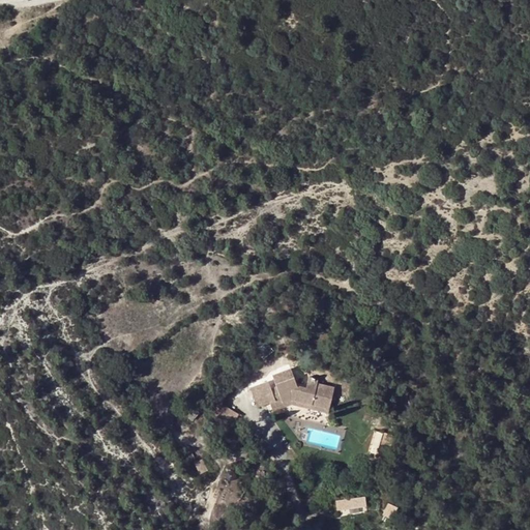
[(255,361),(260,357),(263,360),(273,352),(265,343),(251,355),(255,361)]
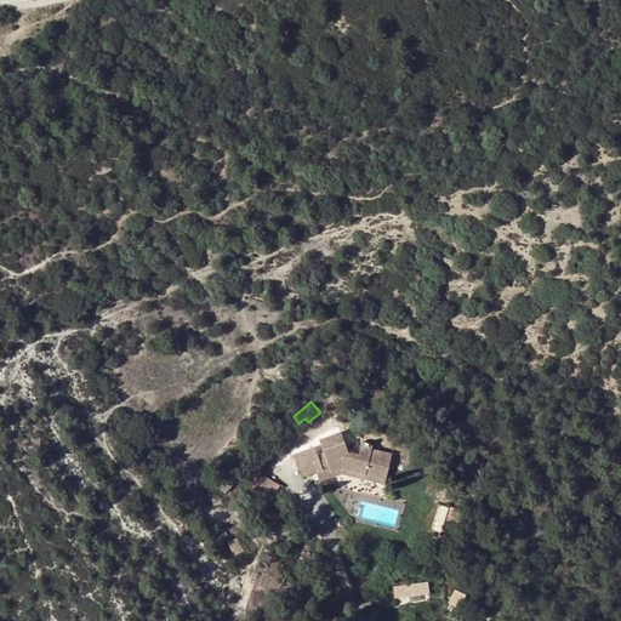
[(362,476),(358,455),(347,453),(341,437),(340,433),(318,440),(323,454),(317,456),(313,448),(296,454),(305,477),(314,473),(320,472),(322,477),(339,471),(362,476)]
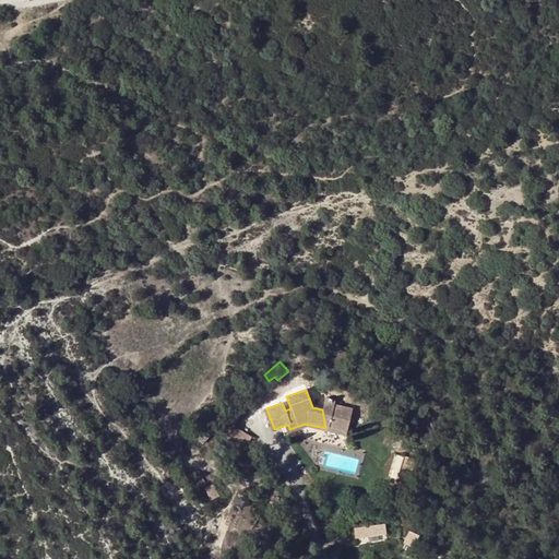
[(324,400),(324,394),(307,393),(312,407),(322,409),(324,400)]
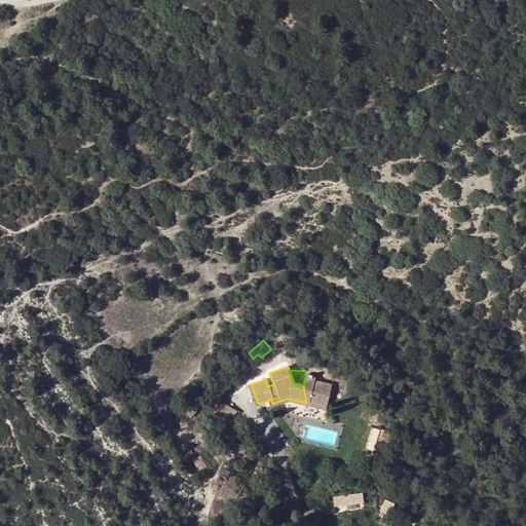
[(268,386),(273,384),(269,373),(265,379),(268,386)]
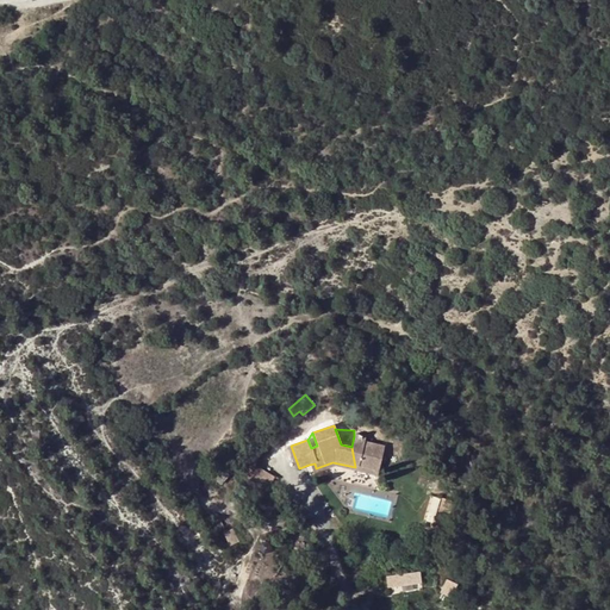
[(352,447),(355,467),(377,473),(383,448),(363,443),(365,437),(354,436),(352,447)]
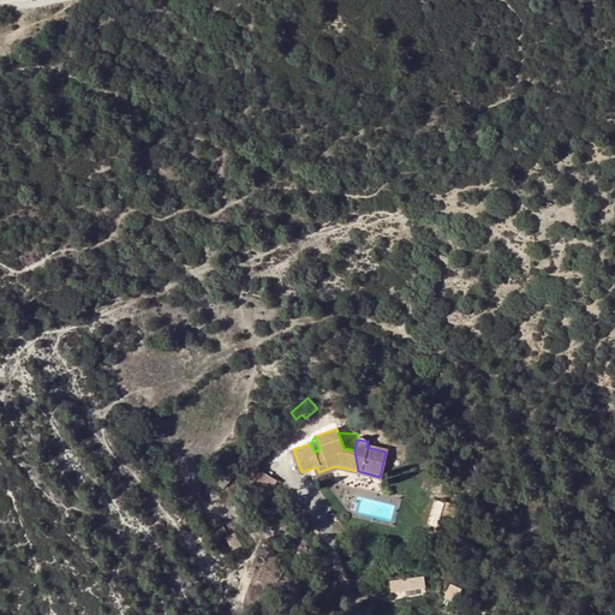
[(297,473),(302,472),(293,449),(290,451),(297,473)]
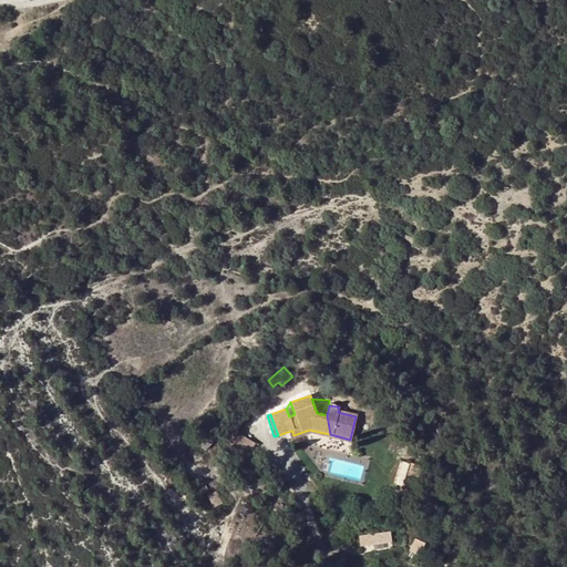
[(434,423),(432,416),(422,421),(424,428),(434,423)]
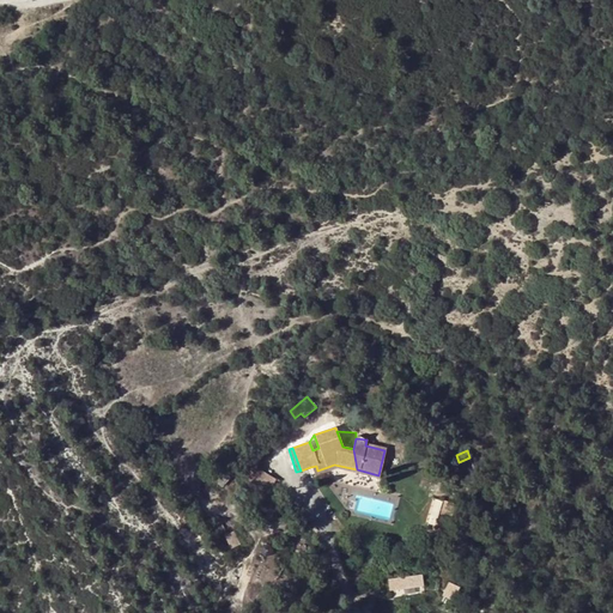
[(316,466),(310,467),(314,477),(335,469),(358,475),(357,469),(334,465),(317,471),(316,466)]
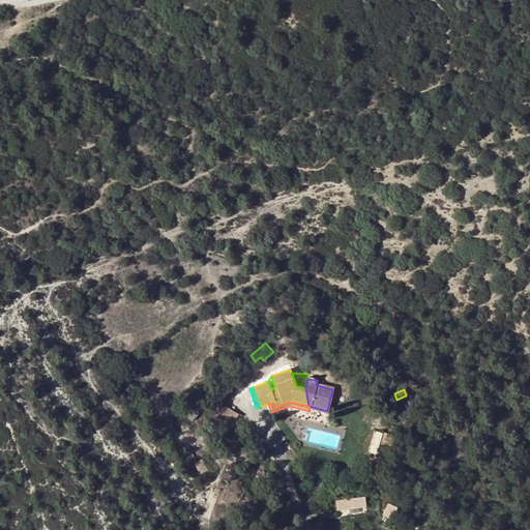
[(216,417),(225,408),(217,404),(211,414),(216,417)]
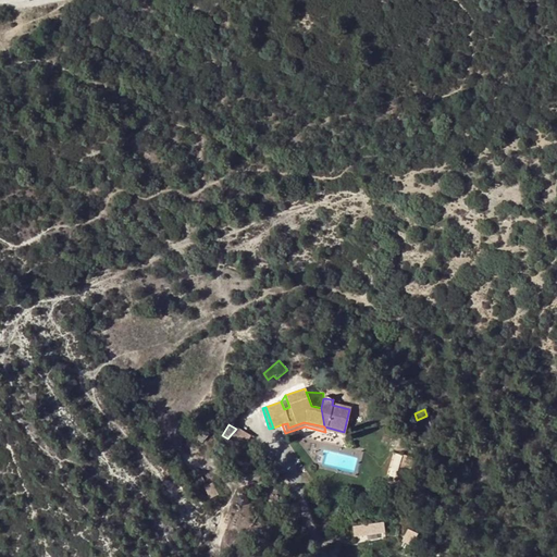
[(325,432),(344,435),(344,432),(324,426),(325,432)]
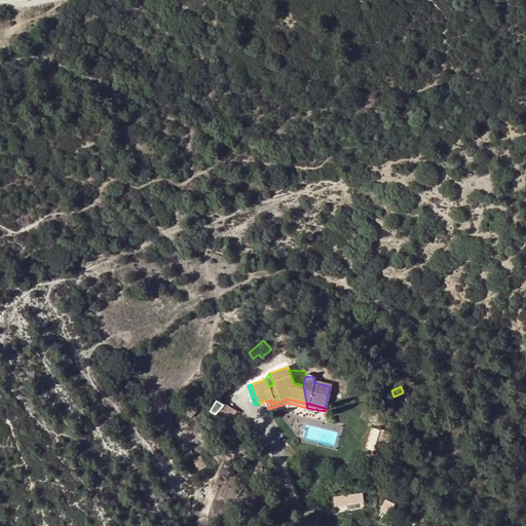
[(235,412),(223,405),(215,414),(229,422),(235,412)]
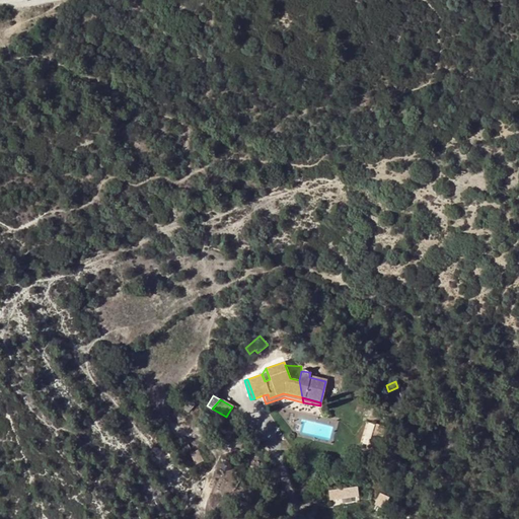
[(404,447),(408,435),(376,425),(369,446),(381,451),(384,443),(383,443),(384,441),(404,447)]
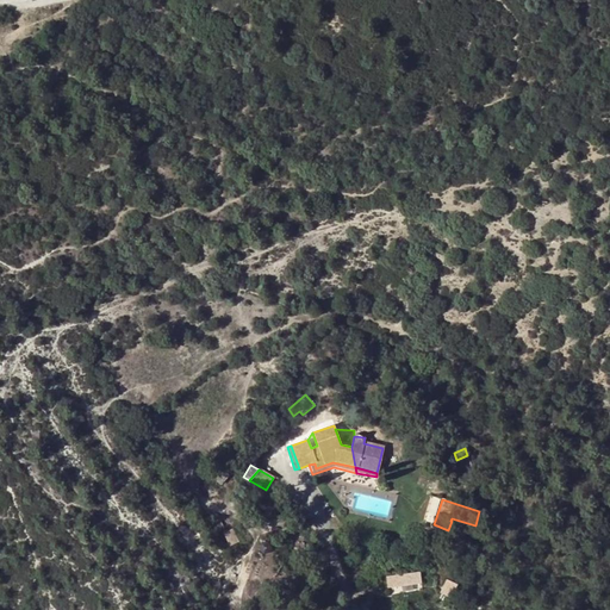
[(238,541),(232,529),(223,534),(230,546),(238,541)]
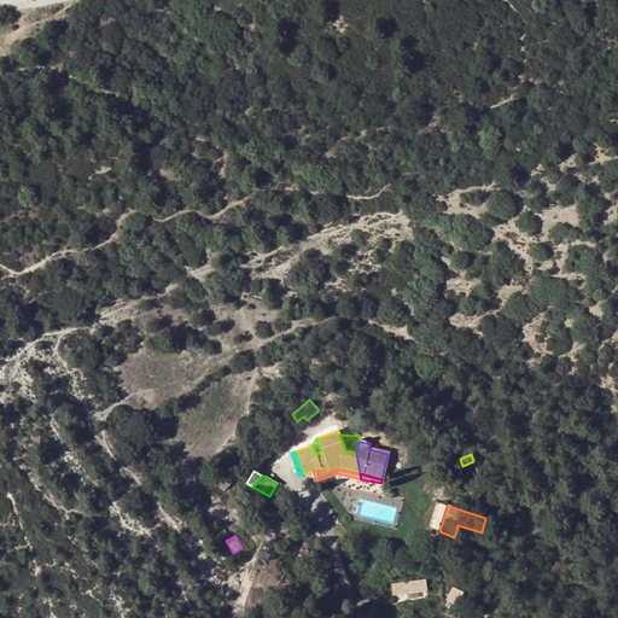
[(426,592),(425,581),(391,586),(392,596),(426,592)]
